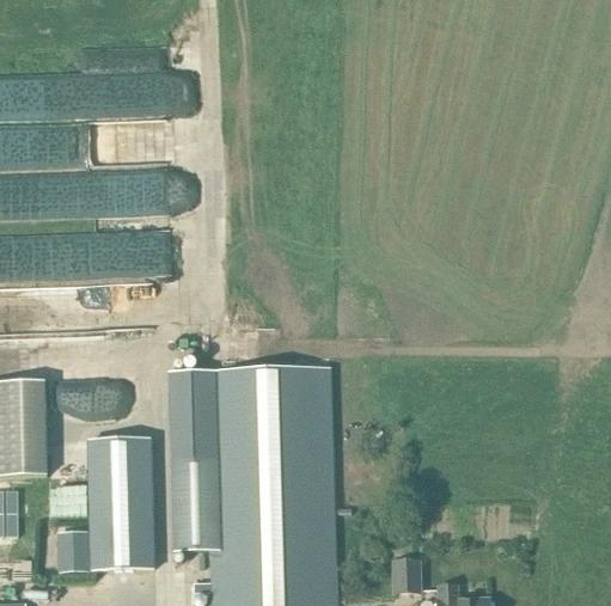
[(74,61),(0,74),(0,97),(7,96),(7,98),(22,95),(23,102),(40,98),(41,103),(62,99),(71,144),(87,140),(92,166),(101,164),(110,215),(178,202),(171,160),(141,165),(133,117),(177,110),(163,35),(73,51),(74,61)]
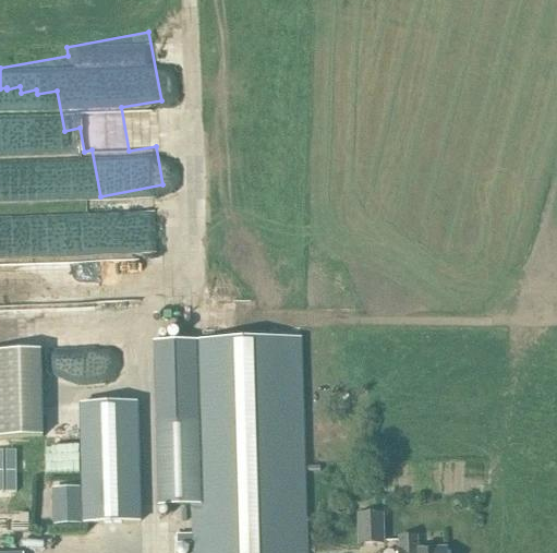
[(185,336),(153,337),(155,418),(157,502),(190,501),(190,516),(191,516),(192,530),(192,539),(192,552),(306,552),(306,514),(304,459),(301,333),(185,336)]
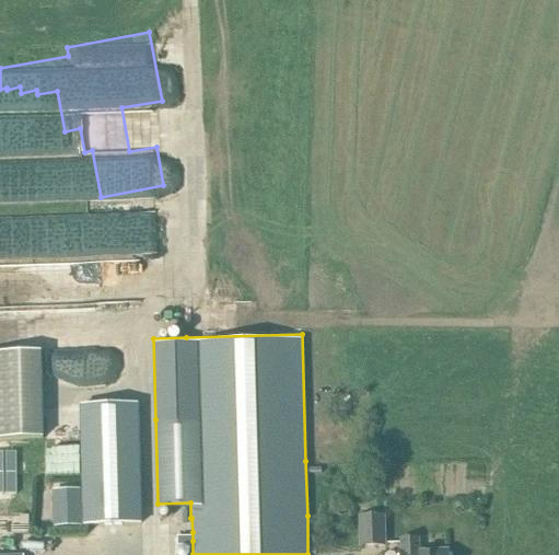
[(0,436),(43,436),(41,346),(0,347),(0,436)]
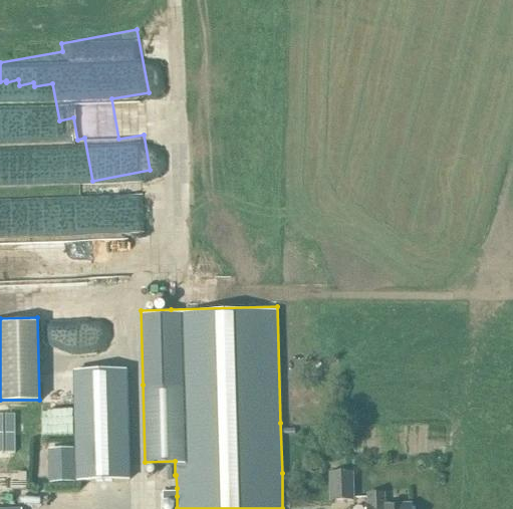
[(129,476),(126,365),(72,366),(74,444),(46,445),(47,478),(75,477),(129,476)]
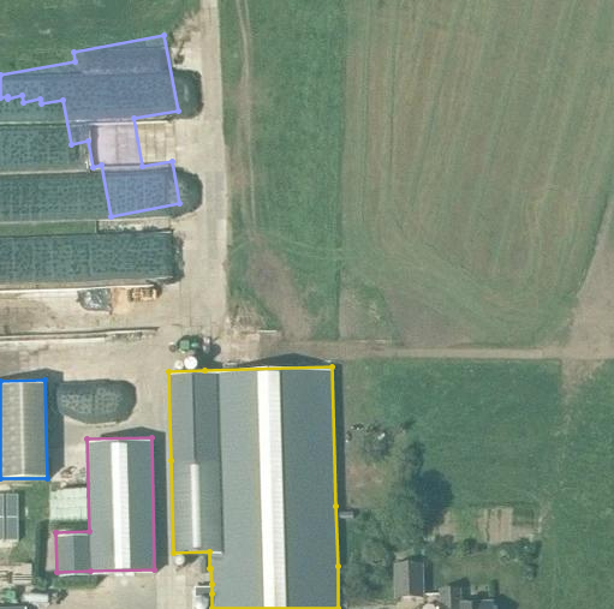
[(394,596),(423,595),(421,559),(393,560),(394,596)]
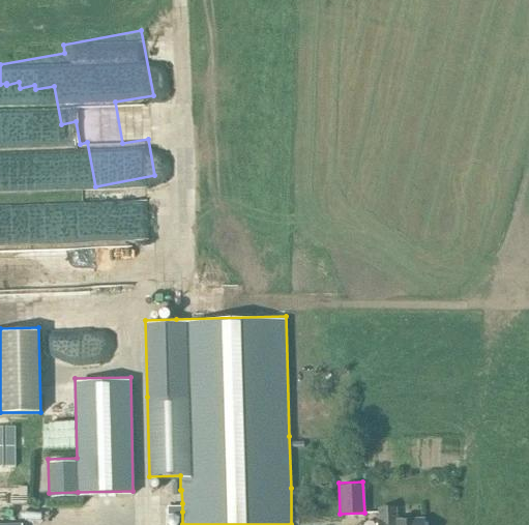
[(422,524),(422,517),(394,518),(394,506),(378,508),(378,520),(378,524),(422,524)]
